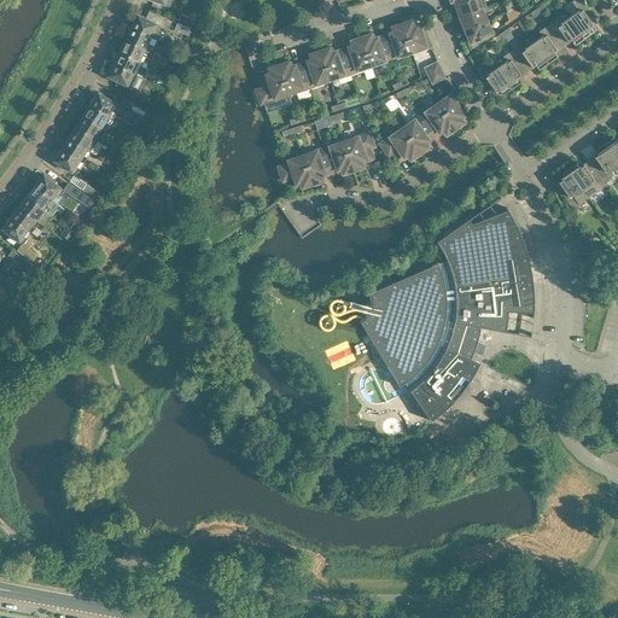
[(483,10),(478,0),(470,0),(456,5),(459,11),(456,12),(459,18),(483,10)]
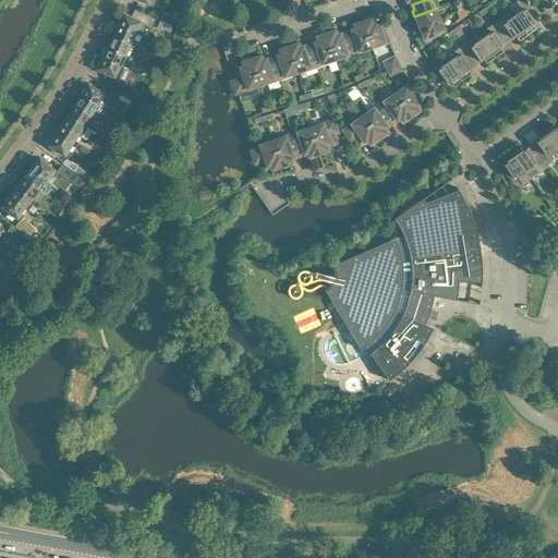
[(536,17),(524,0),(519,0),(517,2),(522,10),(514,15),(528,35),(536,28),(533,24),(536,23),(533,20),(536,17)]
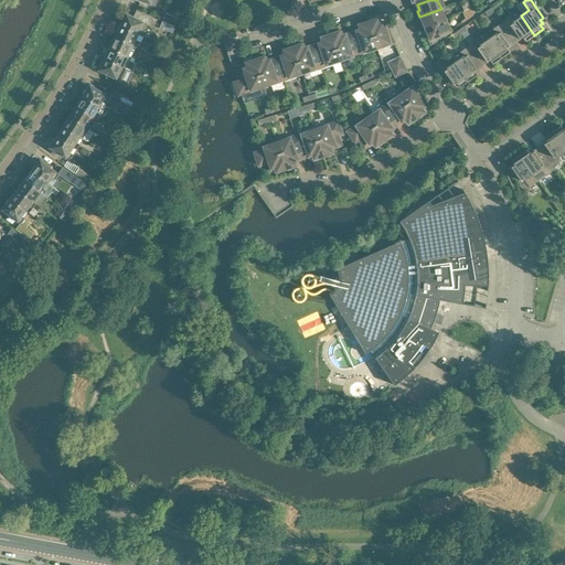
[(470,9),(468,2),(461,4),(464,11),(470,9)]
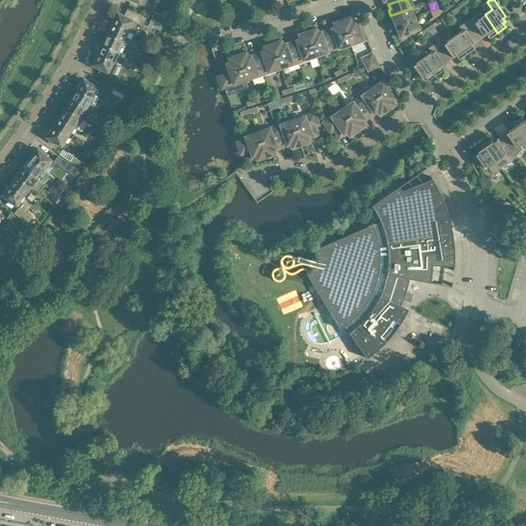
[(414,19),(411,8),(390,15),(392,22),(395,21),(397,26),(414,19)]
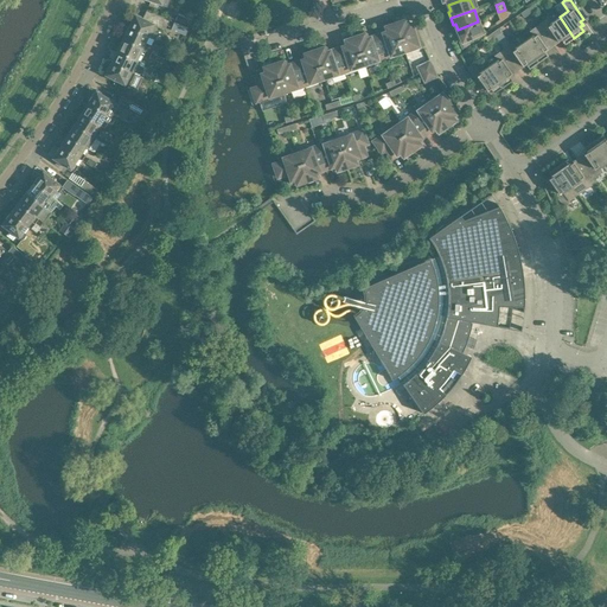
[(509,16),(505,10),(498,12),(502,19),(509,16)]
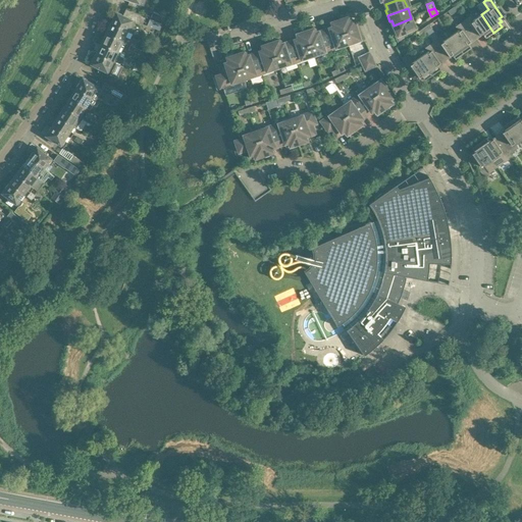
[(111,19),(110,23),(127,33),(127,32),(133,34),(136,29),(134,28),(136,23),(142,25),(145,19),(125,10),(122,16),(116,13),(113,19),(111,19)]
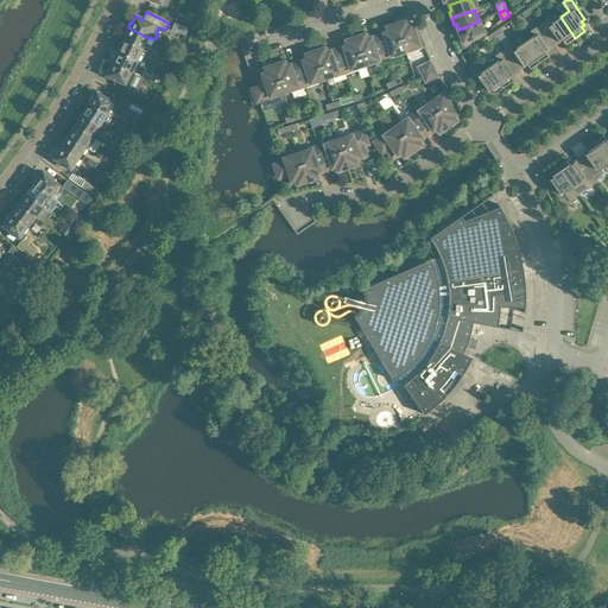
[(190,26),(194,19),(179,13),(176,20),(190,26)]
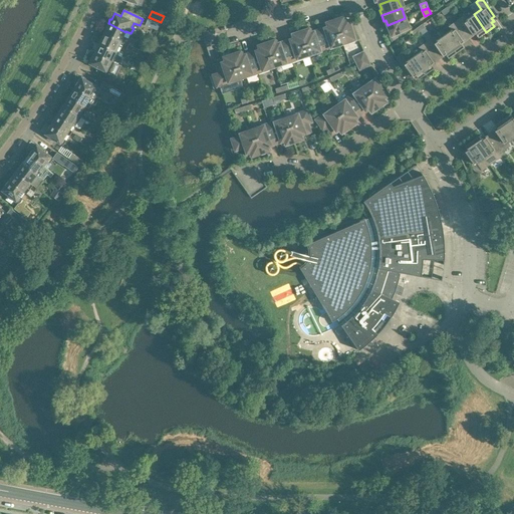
[(486,32),(474,14),(466,19),(464,16),(456,21),(469,39),(476,34),(478,37),(486,32)]
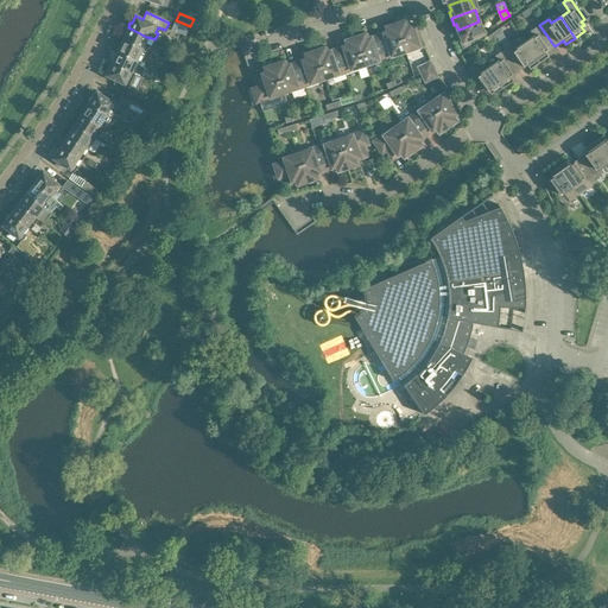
[(423,48),(418,35),(416,36),(412,24),(410,25),(409,19),(404,21),(403,20),(403,21),(397,24),(406,51),(413,49),(415,50),(422,48),(422,49),(423,48)]
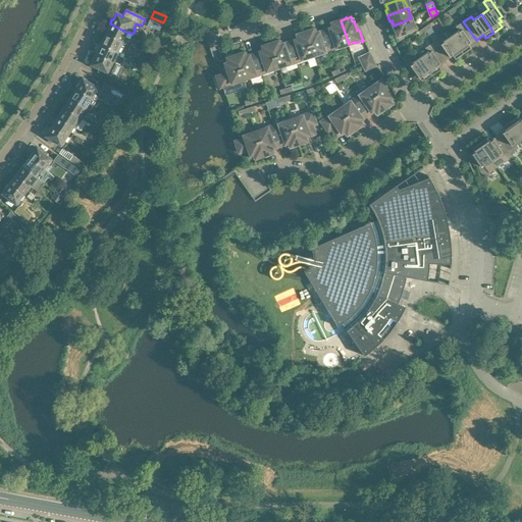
[(163,23),(150,18),(148,24),(161,30),(163,23)]
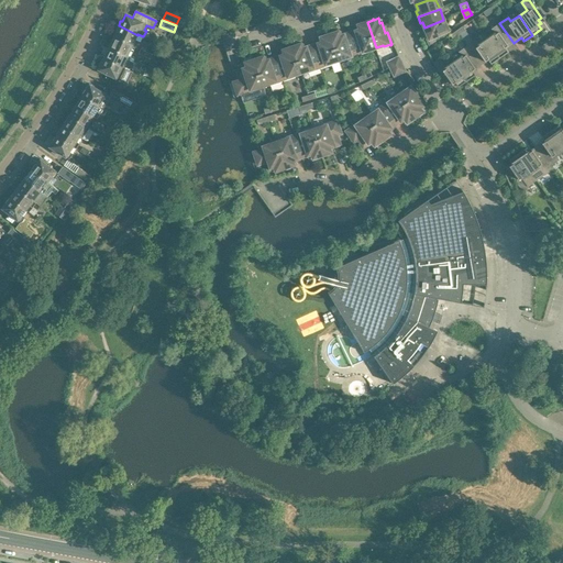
[(449,31),(445,24),(443,20),(424,28),(427,33),(424,34),(429,44),(427,45),(428,46),(435,40),(434,40),(433,37),(448,31),(448,32),(449,31)]
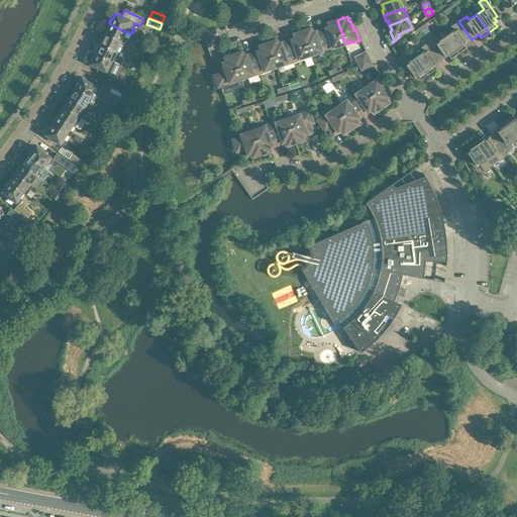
[(345,43),(337,20),(332,22),(331,21),(330,21),(331,22),(326,23),(328,28),(321,30),(328,50),(338,47),(338,46),(345,43)]
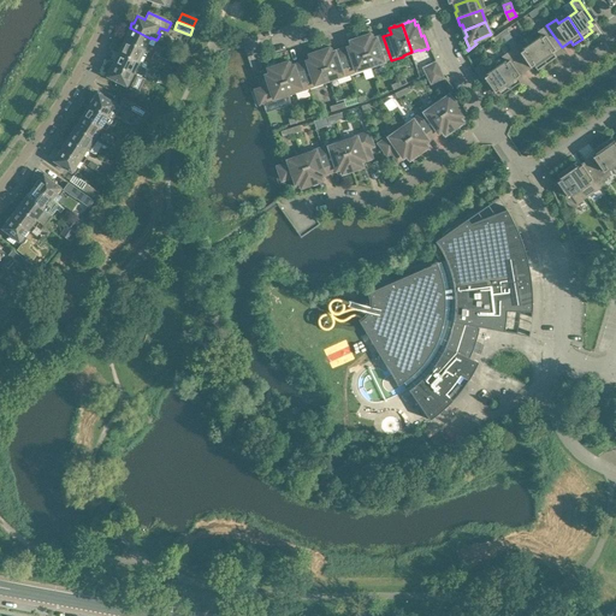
[(562,47),(546,25),(538,31),(540,36),(532,42),(546,64),(556,57),(554,53),(562,47)]
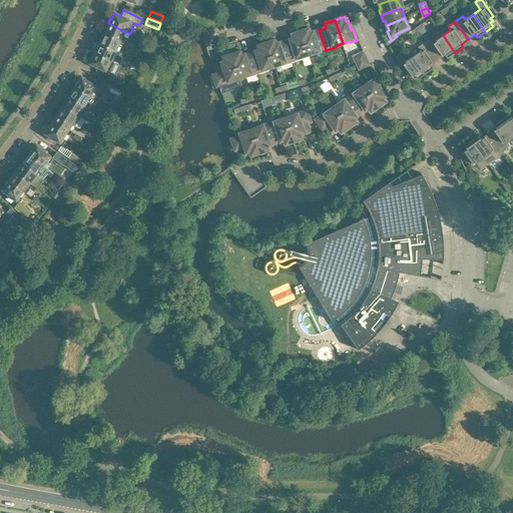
[(107,28),(104,34),(123,43),(126,37),(128,38),(130,33),(125,31),(125,32),(108,23),(106,27),(107,28)]
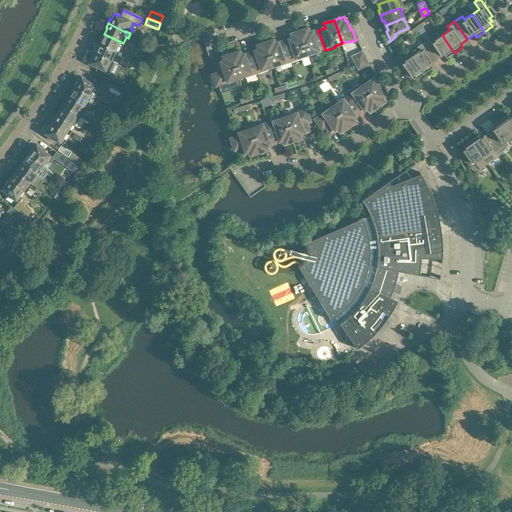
[(325,50),(318,30),(311,32),(310,28),(306,29),(305,29),(304,29),(305,30),(299,31),(307,55),(314,53),(314,54),(325,50)]
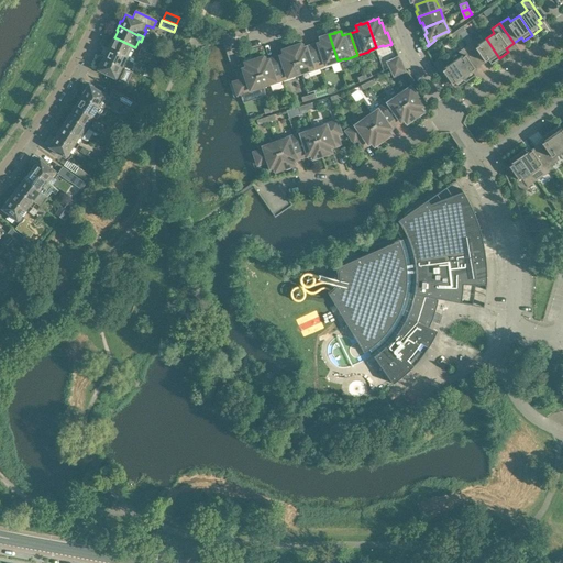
[(338,61),(329,34),(323,36),(323,35),(322,36),(318,39),(320,43),(312,45),(320,68),(331,64),(331,63),(338,61)]
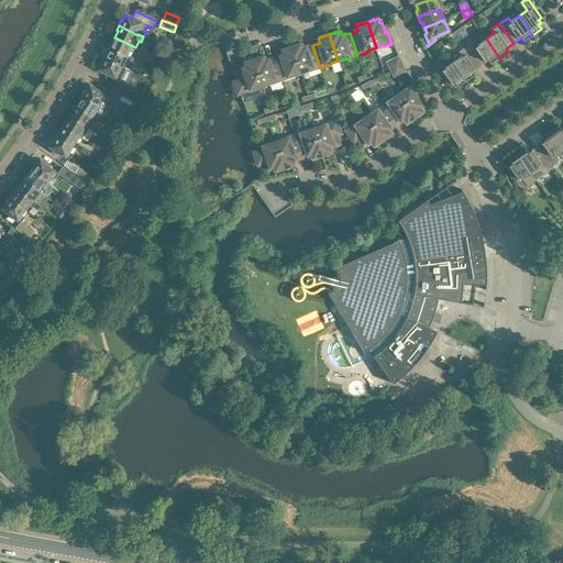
[(133,52),(135,47),(114,37),(113,41),(110,42),(109,45),(110,46),(109,48),(128,57),(128,56),(131,57),(133,52)]
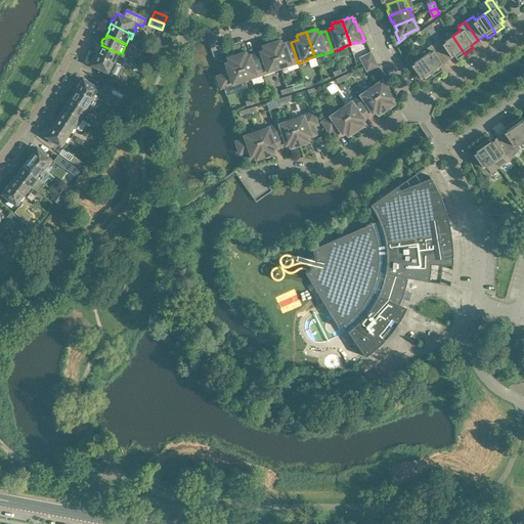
[(465,54),(452,36),(445,41),(442,37),(434,43),(447,61),(454,56),(456,59),(465,54)]
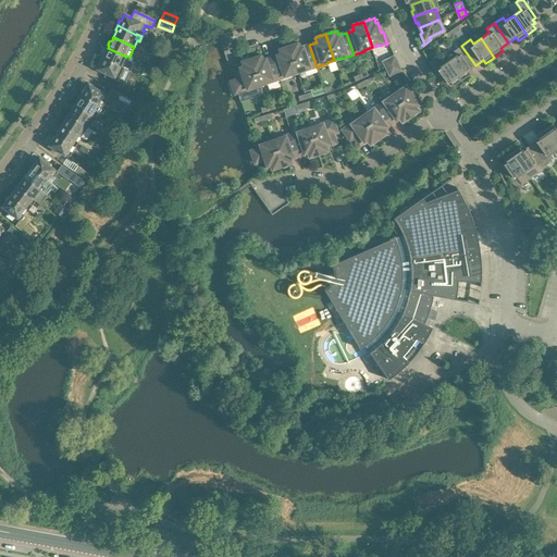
[(317,67),(309,45),(301,48),(300,42),(295,45),(295,44),(294,45),(288,47),(297,72),(305,70),(305,71),(317,67)]
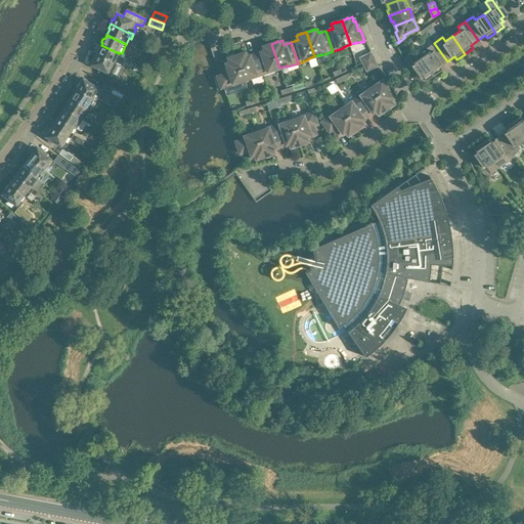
[(447,61),(434,43),(427,48),(429,52),(422,57),(434,75),(442,70),(440,67),(447,61)]
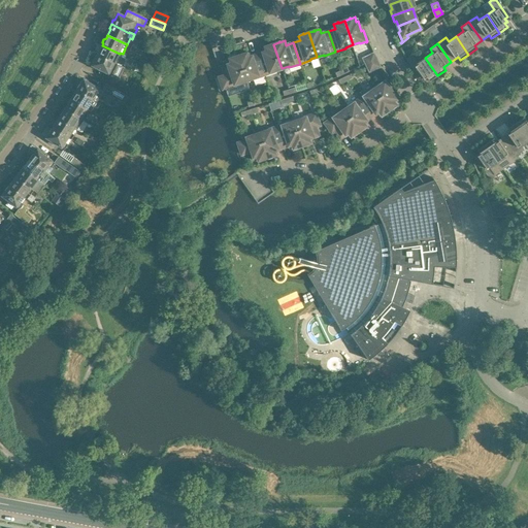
[(282,68),(273,44),(268,46),(268,45),(267,45),(267,46),(263,47),(264,52),(258,55),(265,75),(275,72),(275,71),(282,68)]
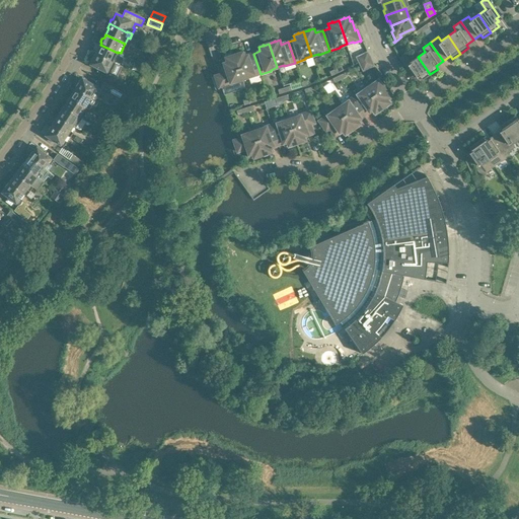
[(118,53),(100,45),(99,48),(97,49),(94,54),(116,64),(116,63),(120,65),(125,55),(121,53),(118,52),(118,53)]
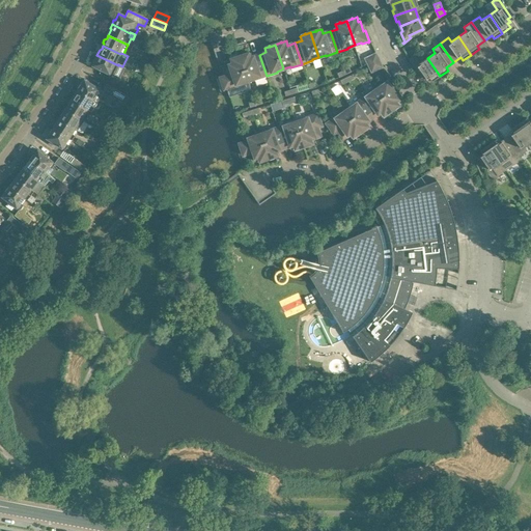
[(267,76),(259,55),(252,57),(251,53),(246,54),(245,54),(245,55),(240,56),(248,81),(255,79),(255,80),(267,76)]
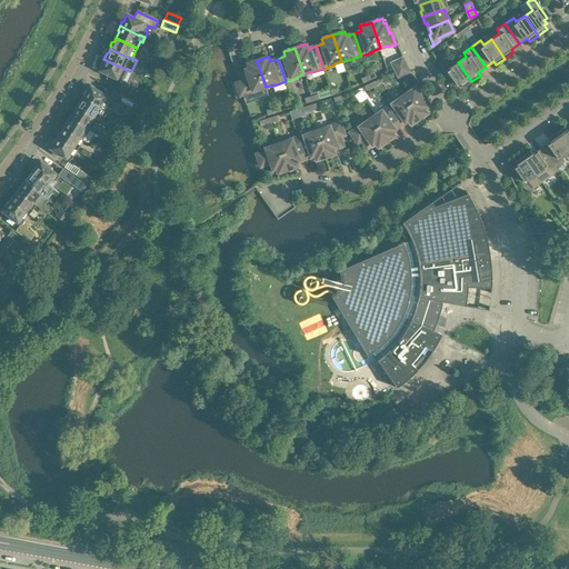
[(406,63),(402,58),(391,62),(393,69),(406,63)]
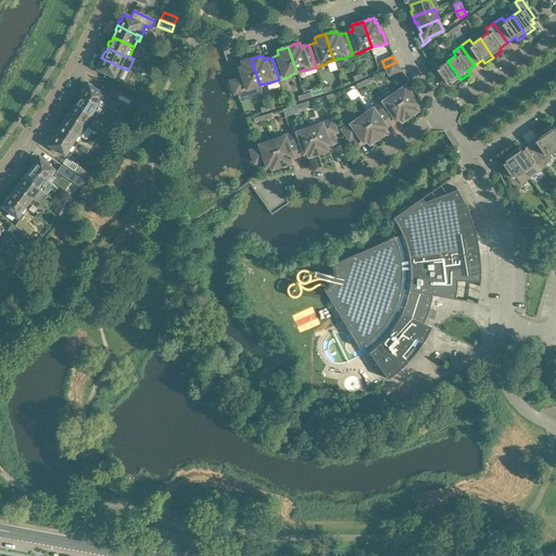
[(100,63),(97,70),(104,73),(104,72),(118,78),(126,81),(131,71),(128,70),(124,67),(124,68),(101,58),(100,61),(99,61),(99,62),(100,63)]
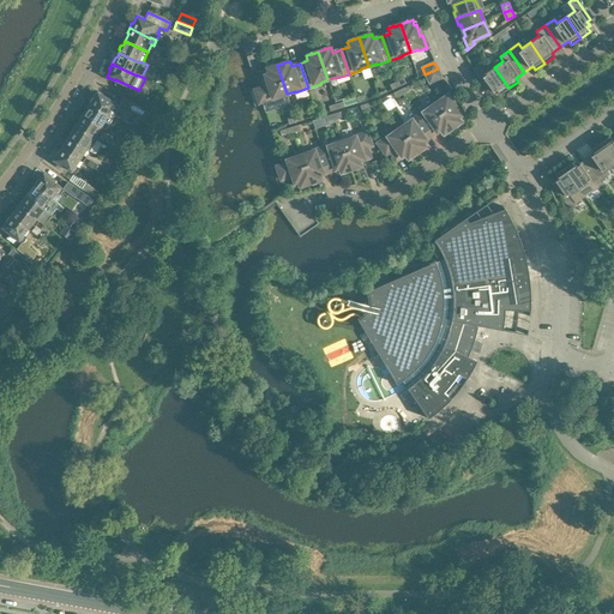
[(509,88),(494,67),(486,73),(480,64),(473,68),(487,91),(491,89),(493,92),(497,90),(500,95),(509,88)]
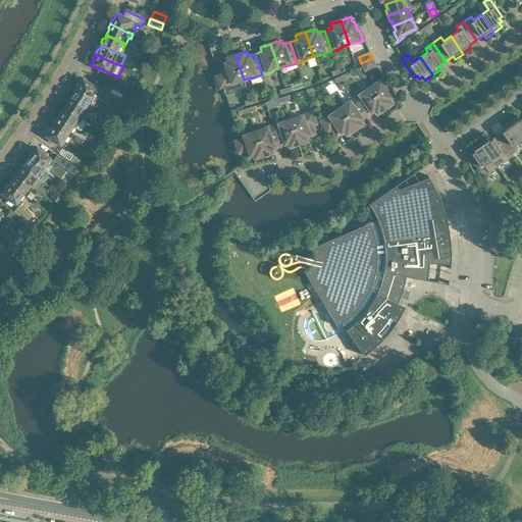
[(244,80),(236,55),(230,57),(230,56),(229,57),(225,59),(226,63),(219,65),(222,74),(216,76),(220,89),(238,83),(238,82),(244,80)]
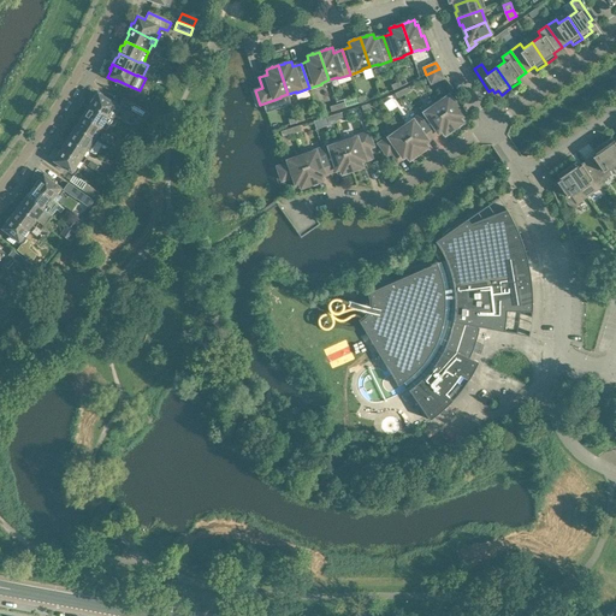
[(444,78),(440,71),(428,77),(431,84),(444,78)]
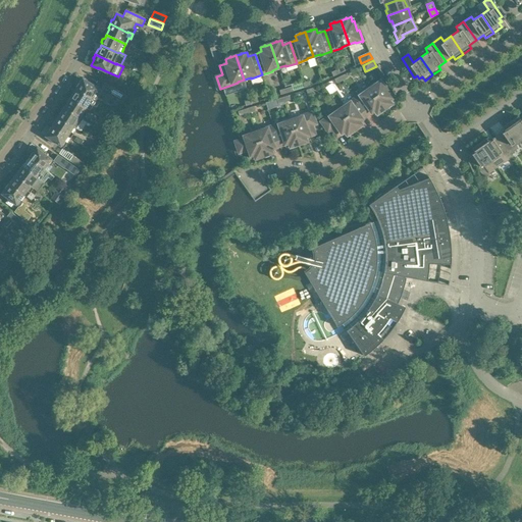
[(77,88),(76,88),(95,100),(101,91),(89,83),(90,82),(84,77),(81,83),(79,83),(76,86),(77,88)]
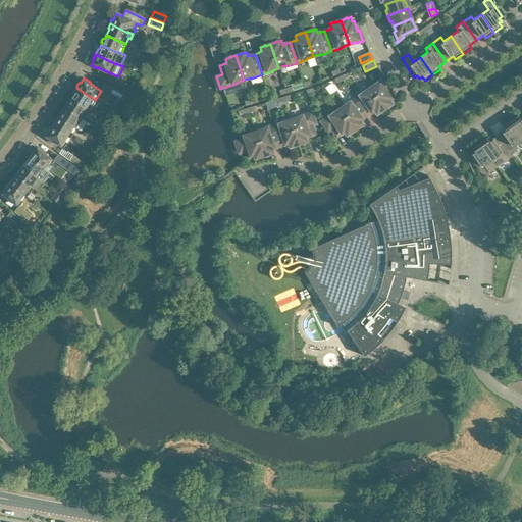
[(393,98),(386,90),(388,88),(381,79),(380,79),(381,80),(375,84),(376,84),(370,88),(384,109),(389,106),(390,106),(390,105),(394,102),(392,99),(393,98)]
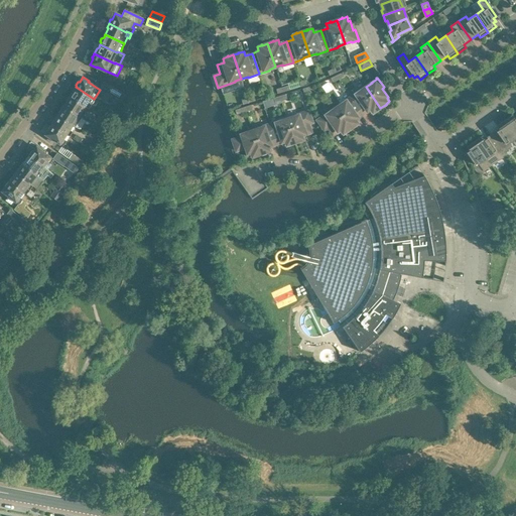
[(119,81),(116,86),(127,93),(131,87),(119,81)]
